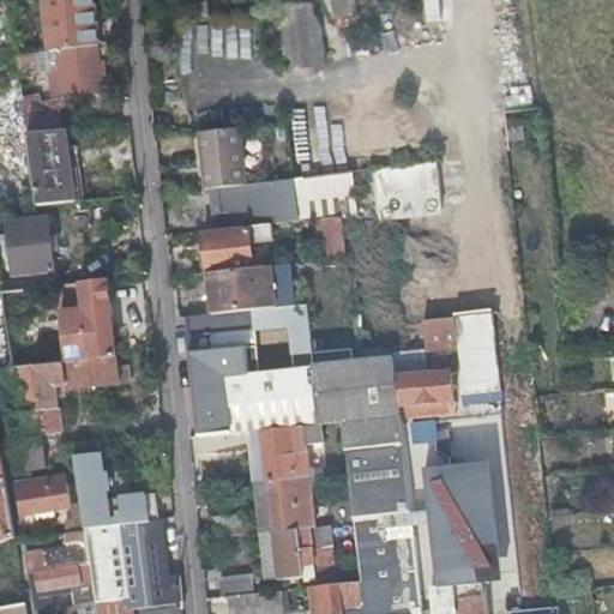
[(96,46),(90,0),(43,0),(50,52),(60,50),(96,46)]
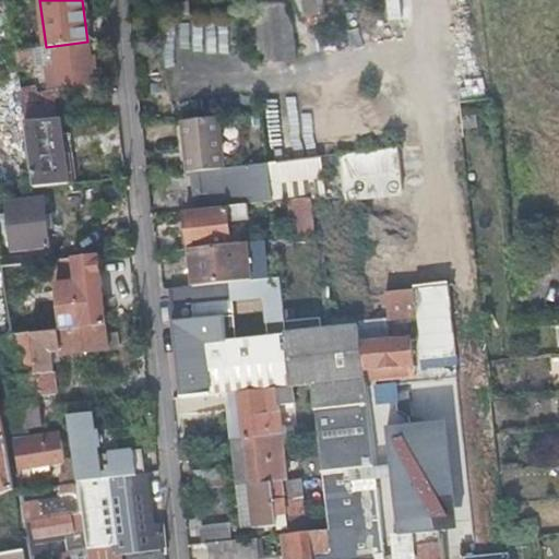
[(283,0),(250,4),(250,7),(256,60),(297,56),(289,0),(283,0)]
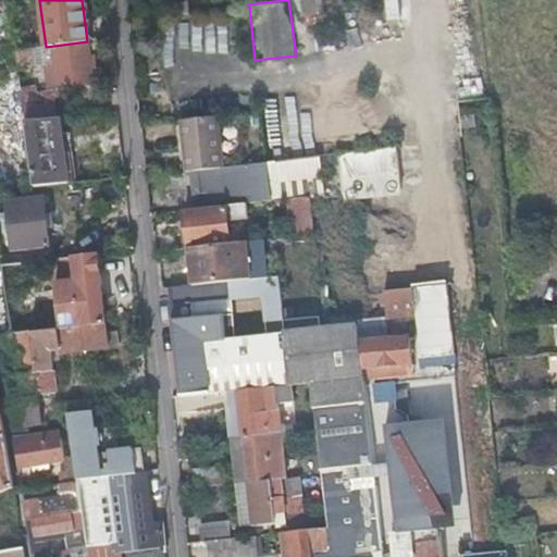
[(302,0),(304,12),(325,10),(323,0),(302,0)]
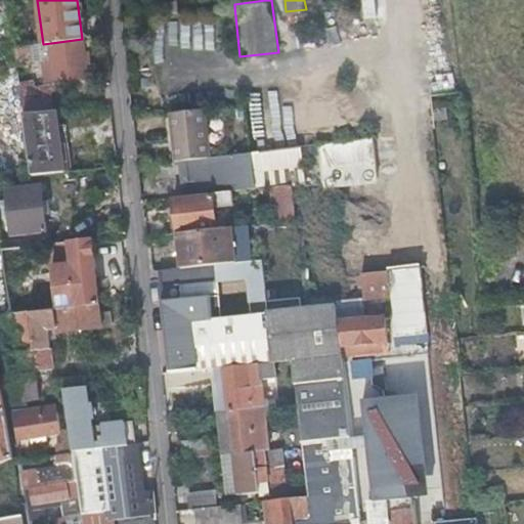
[(166,73),(214,67),(212,46),(192,49),(191,35),(182,36),(180,22),(160,25),(166,73)]
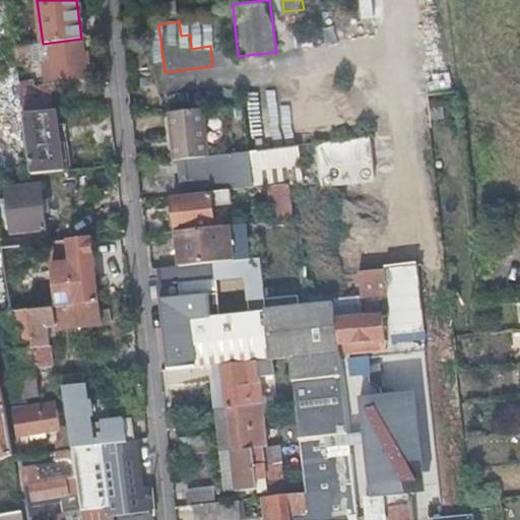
[(85,77),(81,39),(51,43),(43,44),(14,47),(16,63),(43,59),(45,73),(54,72),(55,80),(85,77)]
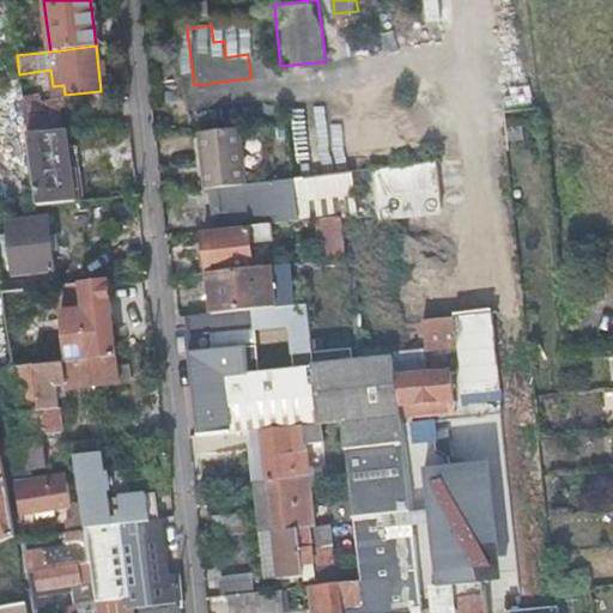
[(54,96),(65,95),(64,85),(53,86),(54,96)]
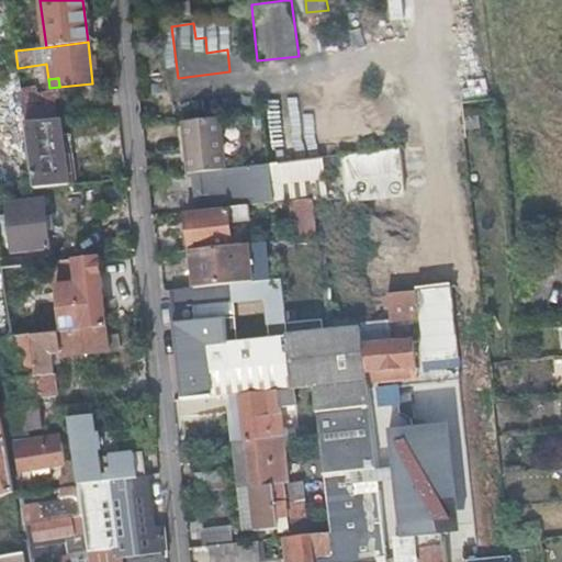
[(26,122),(56,119),(54,98),(24,101),(26,122)]
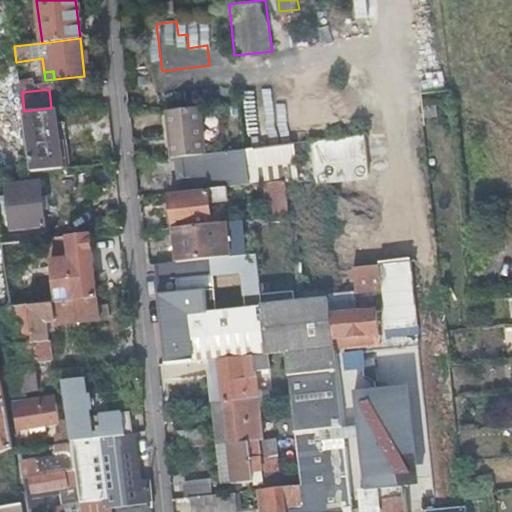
[(201,107),(169,110),(173,156),(184,155),(204,153),(206,152),(201,107)]
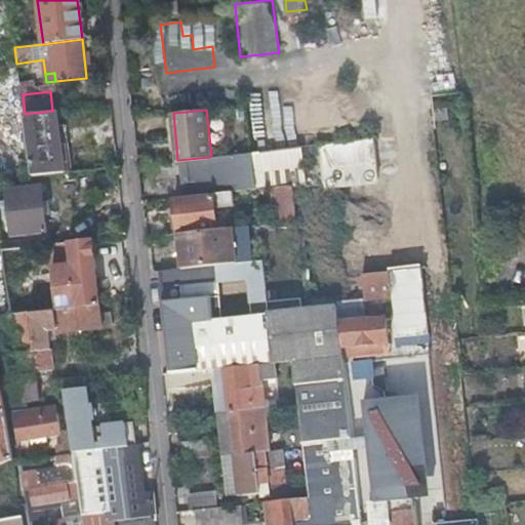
[(56,124),(55,111),(52,111),(25,114),(26,128),(31,162),(33,174),(67,171),(64,150),(61,150),(56,124)]
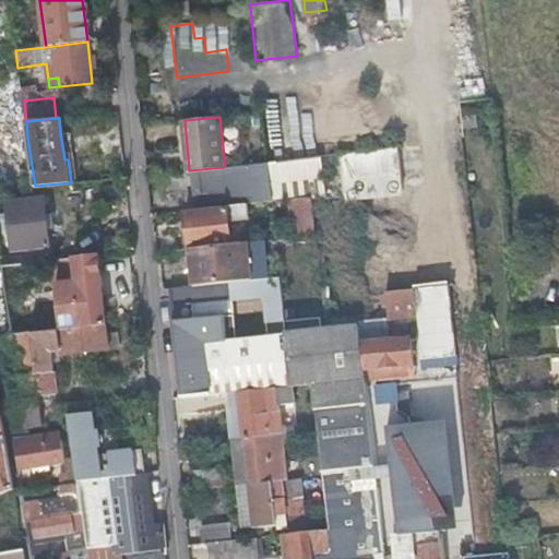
[(71,182),(79,181),(72,130),(60,132),(64,159),(68,159),(71,182)]
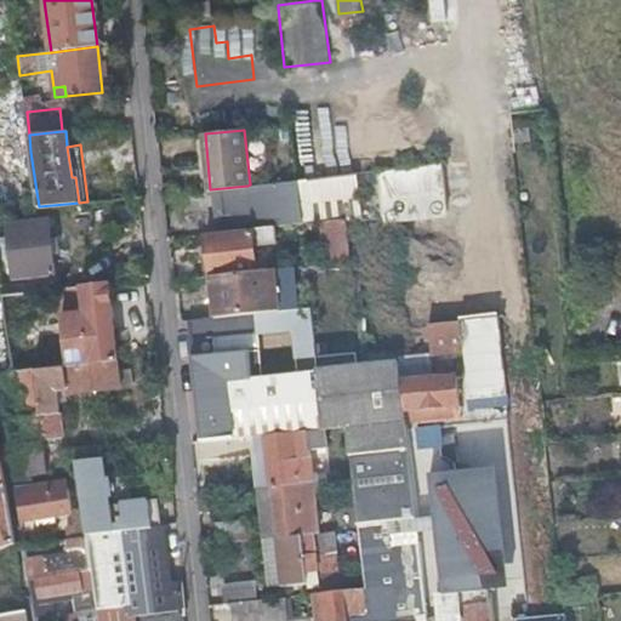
[(274,224),(302,222),(297,180),(250,184),(248,186),(251,227),(274,224)]
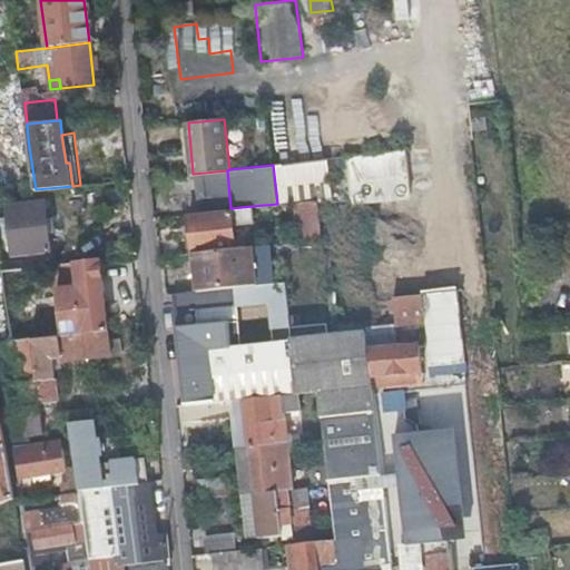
[(205,173),(208,210),(231,208),(227,170),(205,173)]
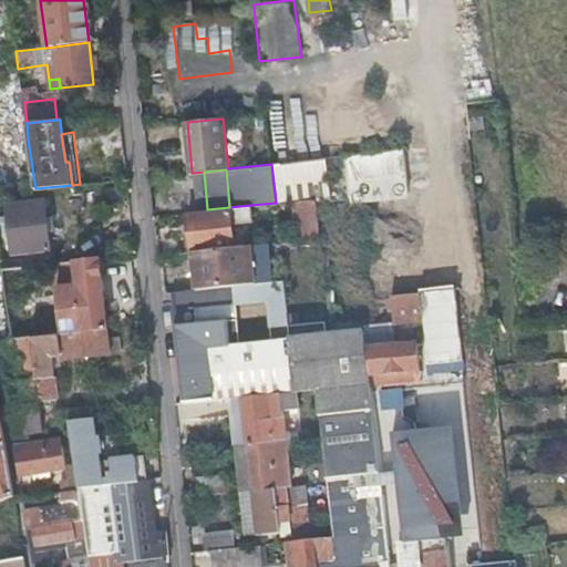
[(299,240),(321,238),(317,198),(295,200),(299,240)]
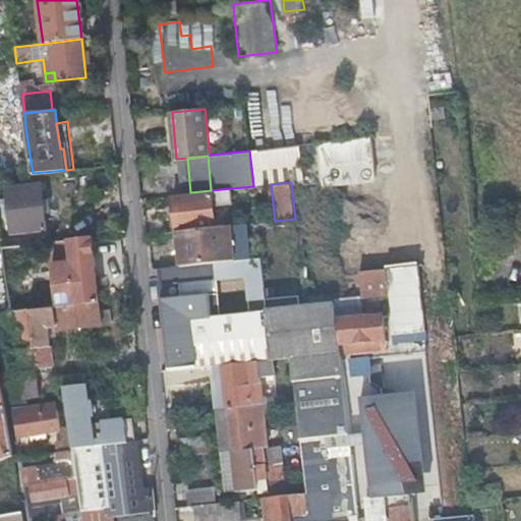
[(10,244),(47,240),(40,183),(4,187),(10,236),(10,244)]
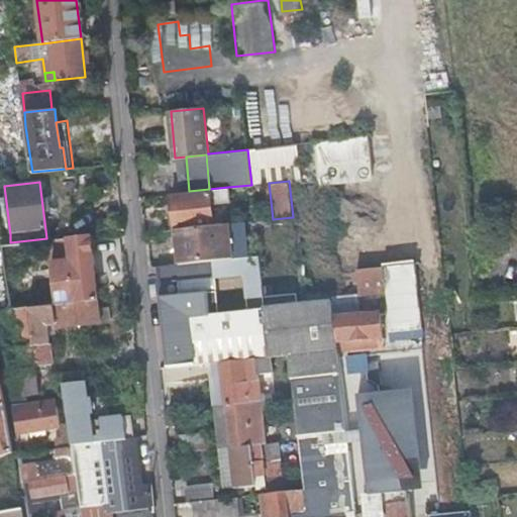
[(175,228),(210,224),(213,224),(211,203),(229,201),(228,187),(209,189),(189,191),(171,193),(175,228)]
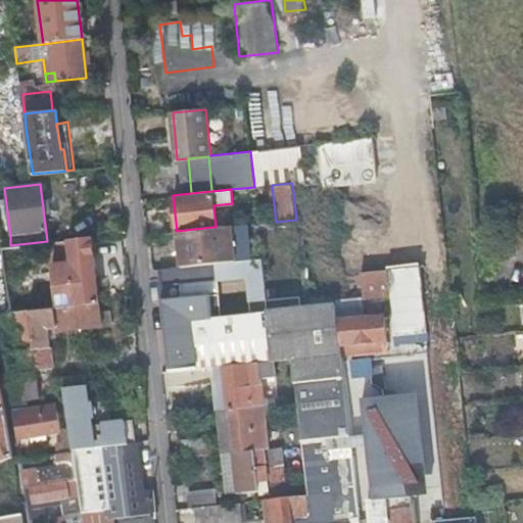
[(240,260),(250,259),(246,224),(216,227),(212,227),(177,231),(167,232),(165,232),(169,253),(180,252),(181,266),(240,260)]
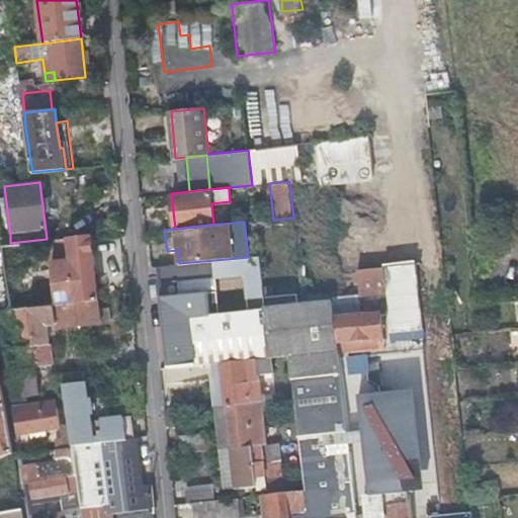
[(61,304),(97,299),(91,234),(68,236),(70,259),(53,261),(58,304),(61,304)]
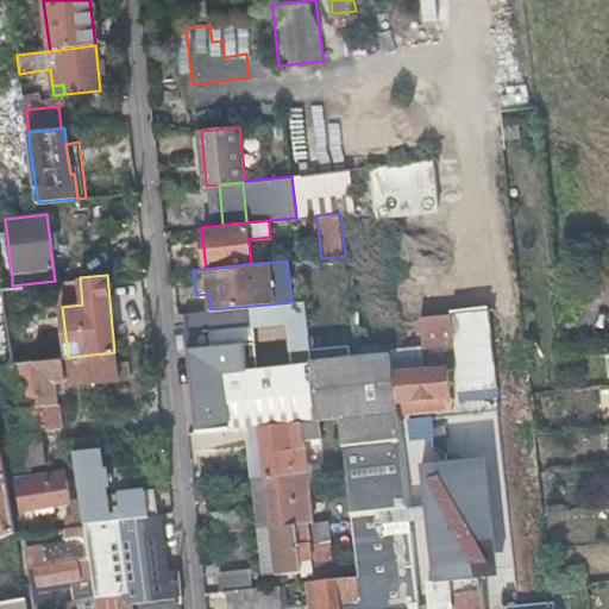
[(58,280),(62,307),(82,305),(80,277),(79,277),(58,280)]
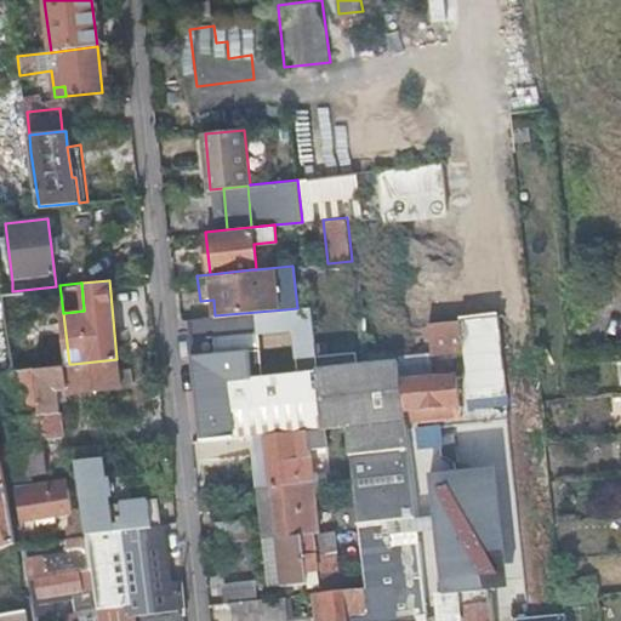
[(297,358),(317,355),(312,307),(297,308),(285,309),(215,315),(201,317),(187,319),(193,368),(263,362),(260,331),(294,328),(297,358)]
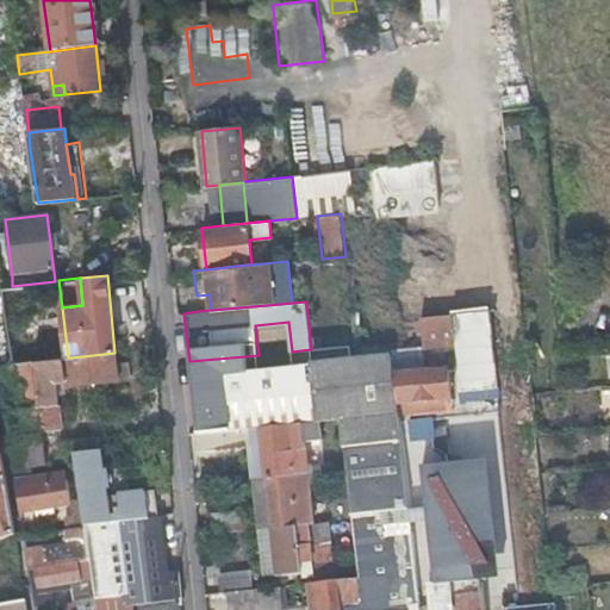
[(390,343),(391,337),(354,341),(355,344),(355,347),(390,343)]
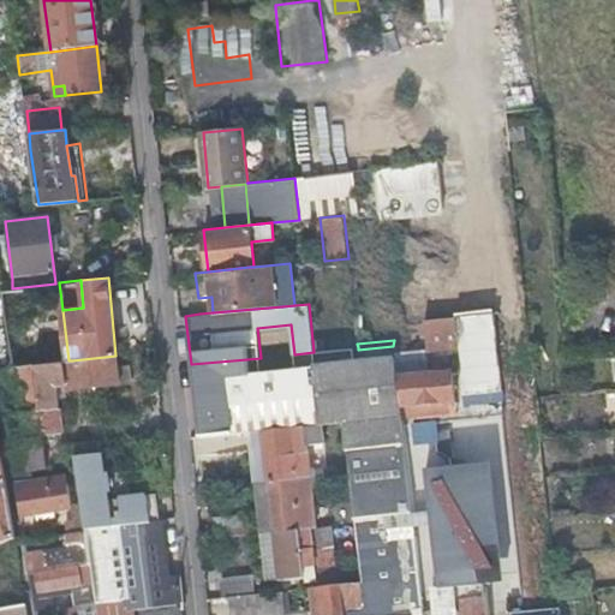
[(359,356),(358,350),(358,347),(314,352),(315,360),(359,356)]
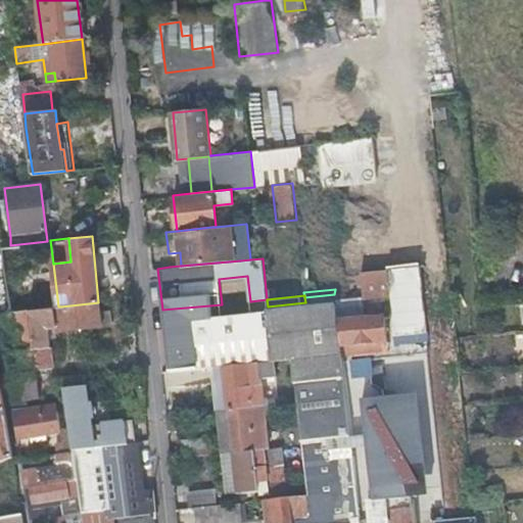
[(273,360),(268,311),(268,306),(267,299),(250,301),(251,313),(223,316),(222,304),(162,310),(169,371),(214,366),(273,360)]
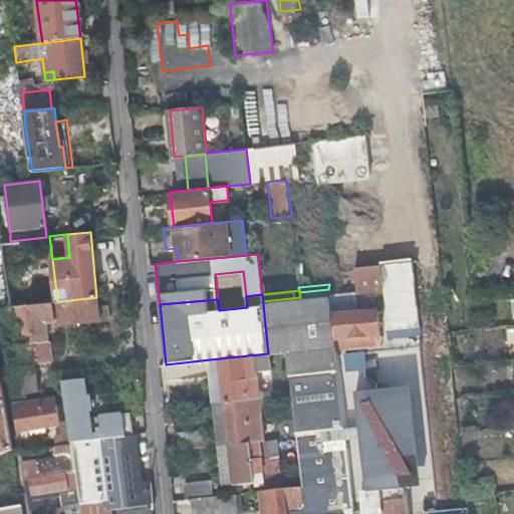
[(99,319),(96,297),(60,301),(57,301),(53,302),(55,320),(55,324),(99,319)]
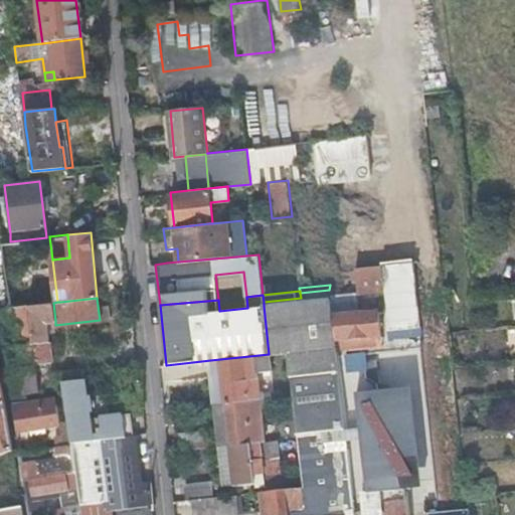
[(316,432),(346,428),(330,299),(264,306),(269,354),(289,352),(293,394),(298,434),(316,432)]
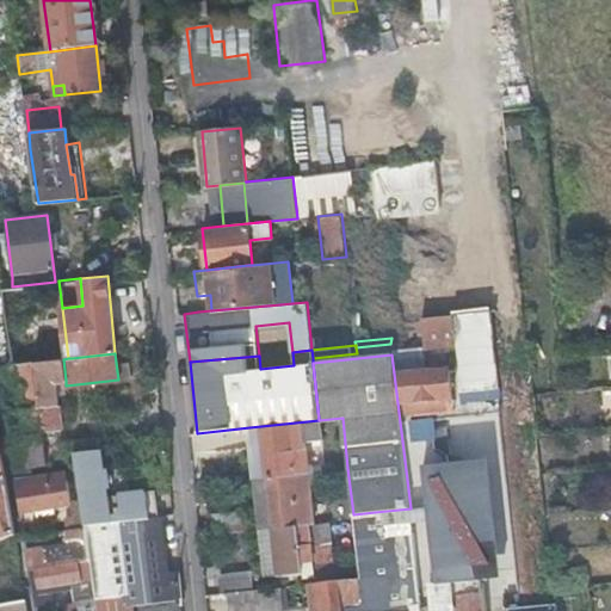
[(56,382),(66,381),(63,359),(30,363),(39,421),(56,419),(55,405),(59,403),(56,382)]
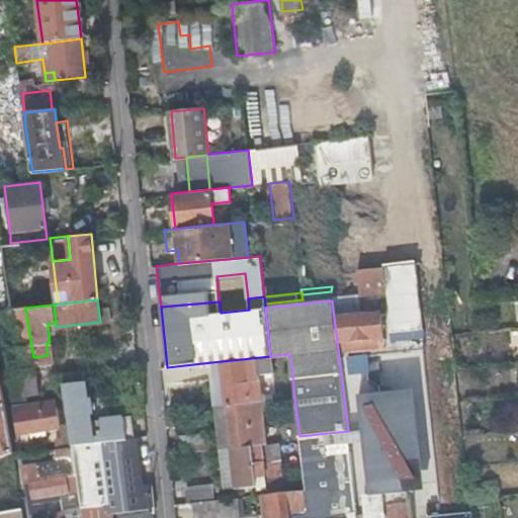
[(33,357),(25,308),(10,309),(0,310),(0,321),(13,320),(23,381),(8,384),(10,398),(18,396),(39,393),(36,375),(33,357)]
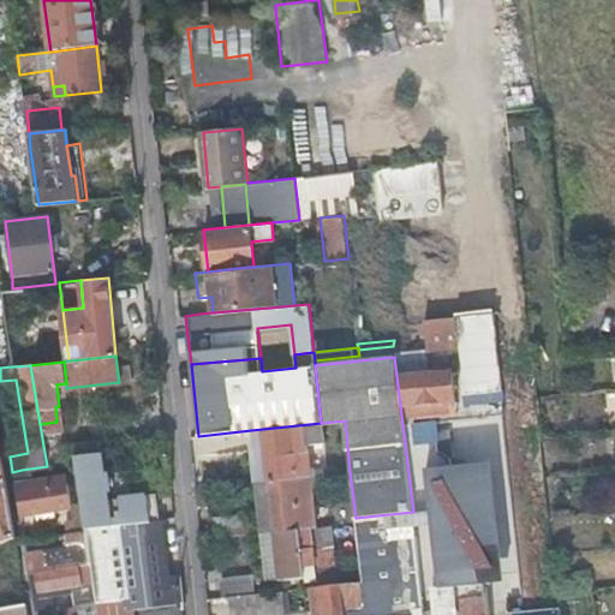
[(64,443),(59,406),(55,407),(57,422),(40,424),(43,446),(64,443)]
